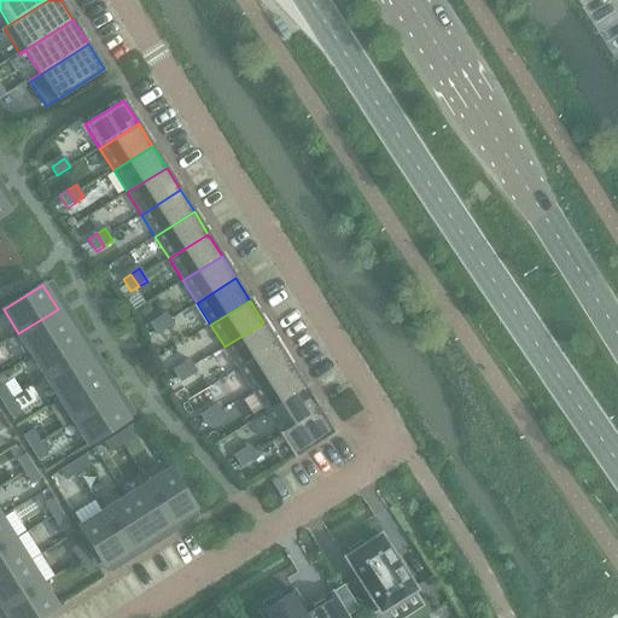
[(58,309),(18,333),(33,355),(71,331),(58,309)]
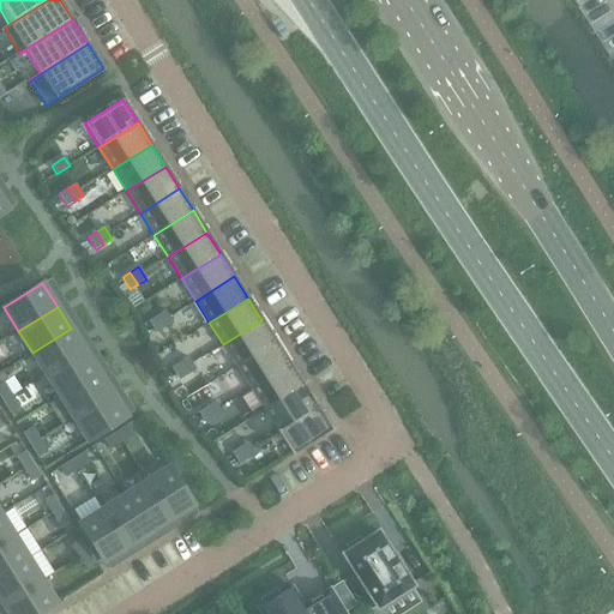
[(166,311),(157,317),(164,329),(173,323),(166,311)]
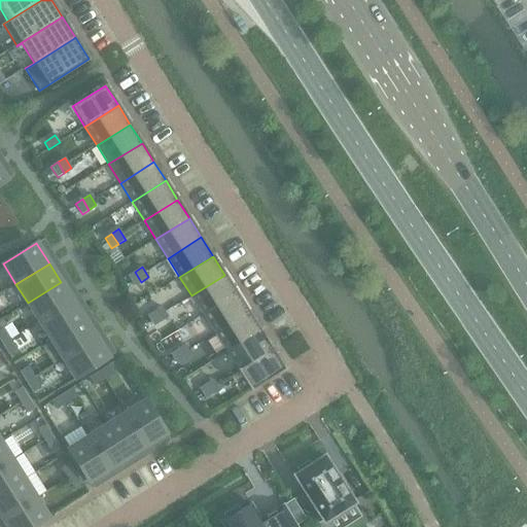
[(128,276),(134,286),(141,282),(135,272),(128,276)]
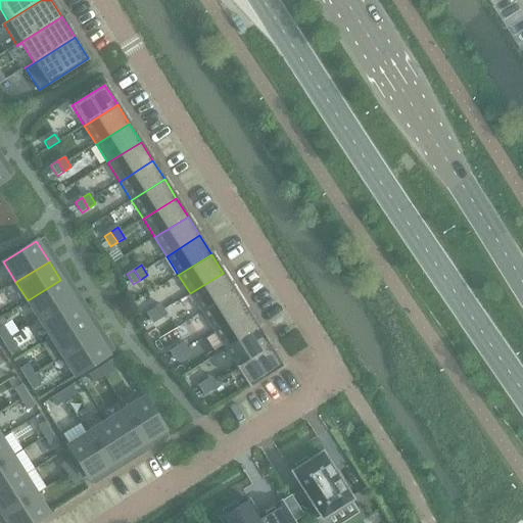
[(235,291),(223,273),(222,274),(190,293),(201,312),(235,291)]
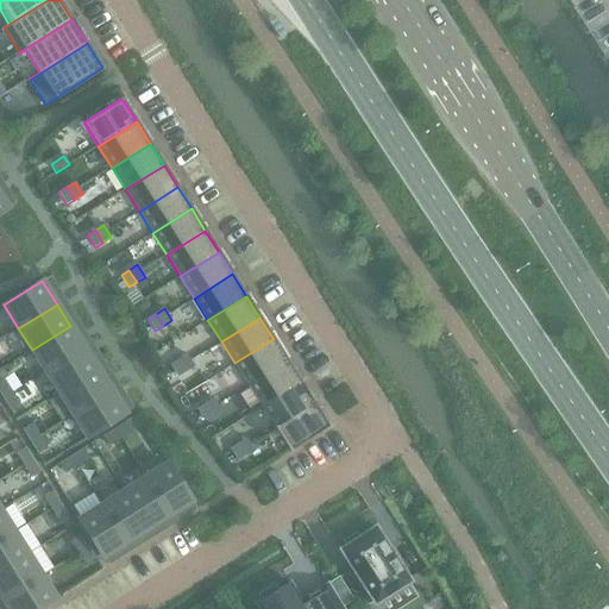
[(70,326),(32,350),(45,371),(85,347),(70,326)]
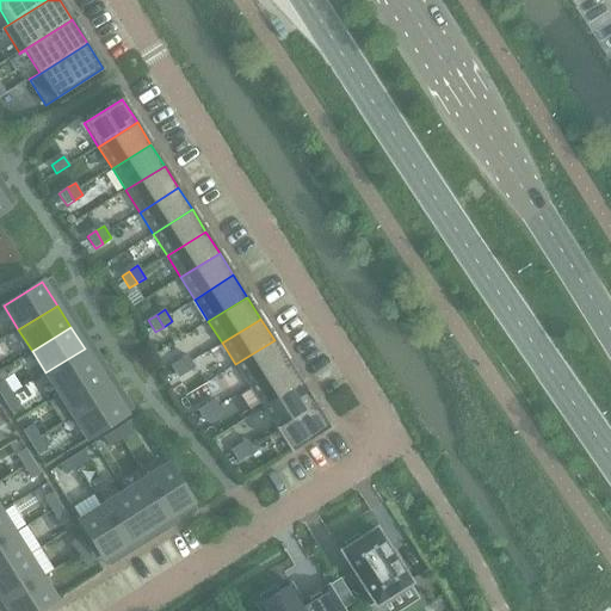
[(275,340),(235,364),(250,387),(288,362),(275,340)]
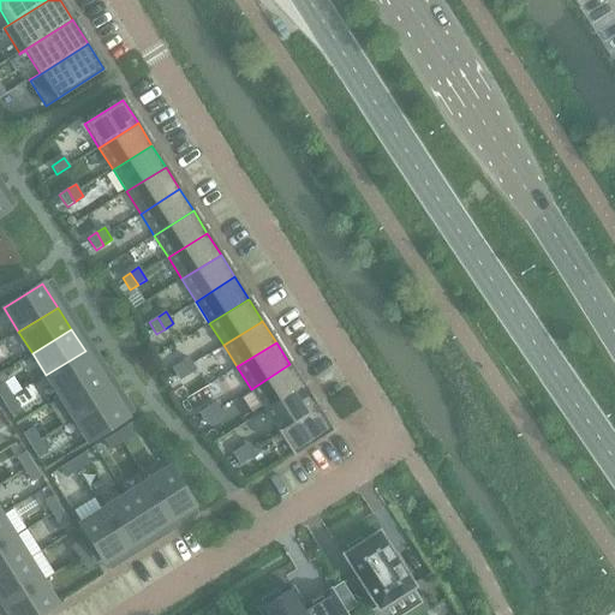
[(85,351),(46,375),(60,398),(99,372),(85,351)]
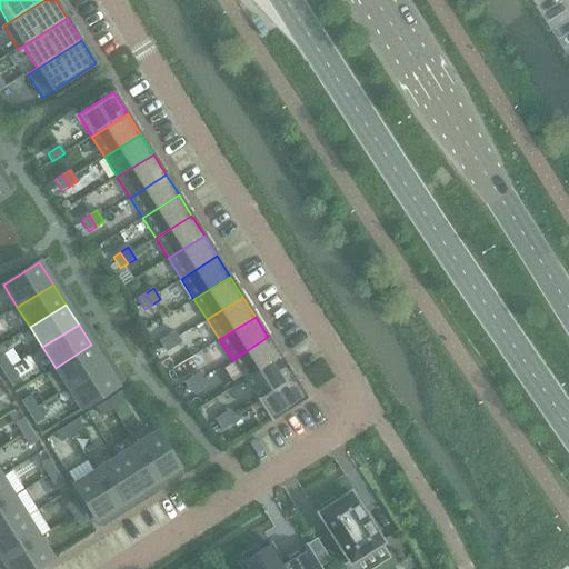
[(173,348),(181,343),(175,331),(167,337),(173,348)]
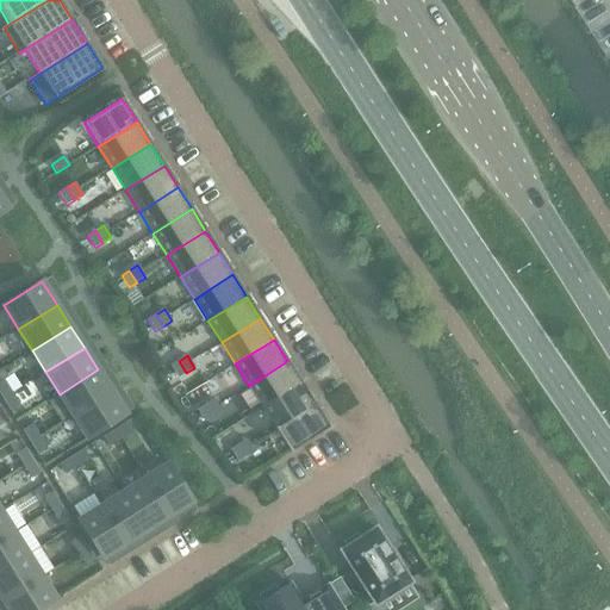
[(186,373),(179,361),(170,366),(178,378),(186,373)]
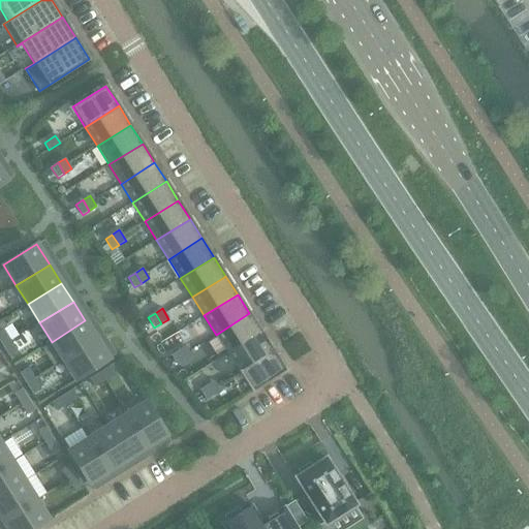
[(261,333),(249,313),(216,335),(227,353),(259,334),(261,333)]
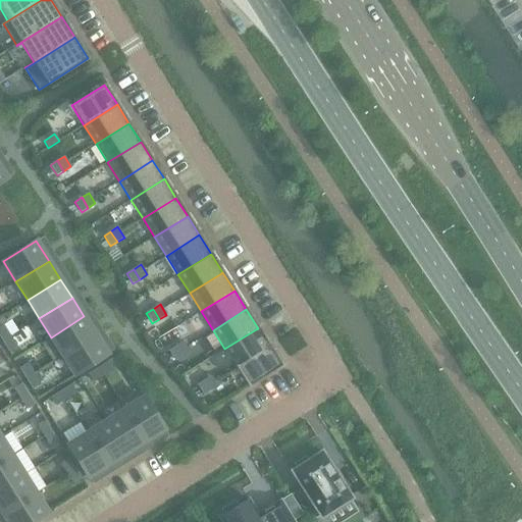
[(84,316),(51,337),(62,356),(96,335),(84,316)]
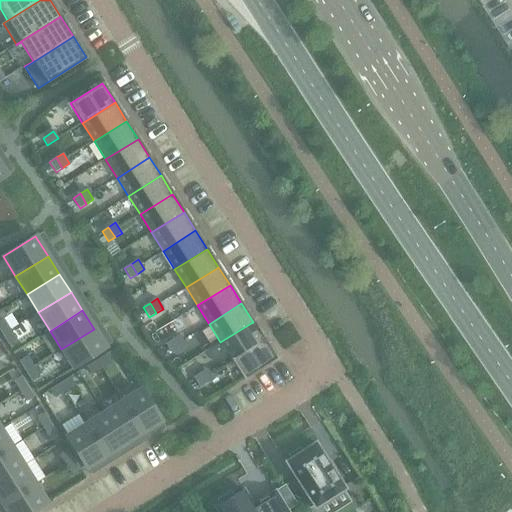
[(3,320),(0,322),(0,330),(3,335),(9,331),(3,320)]
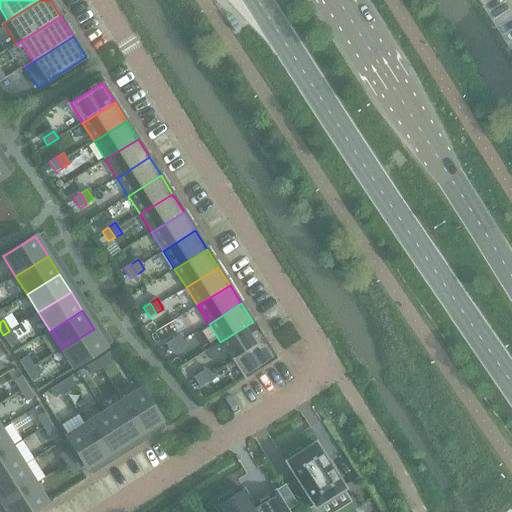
[(251,323),(220,342),(232,360),(263,341),(264,340),(253,322),(251,323)]
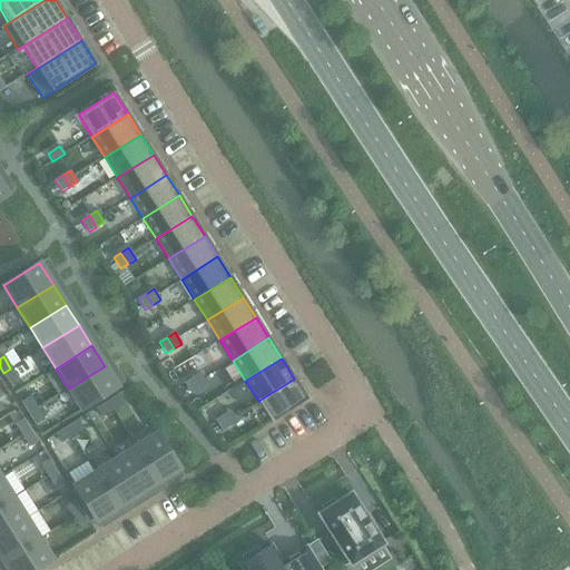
[(105,366),(68,389),(81,410),(118,387),(105,366)]
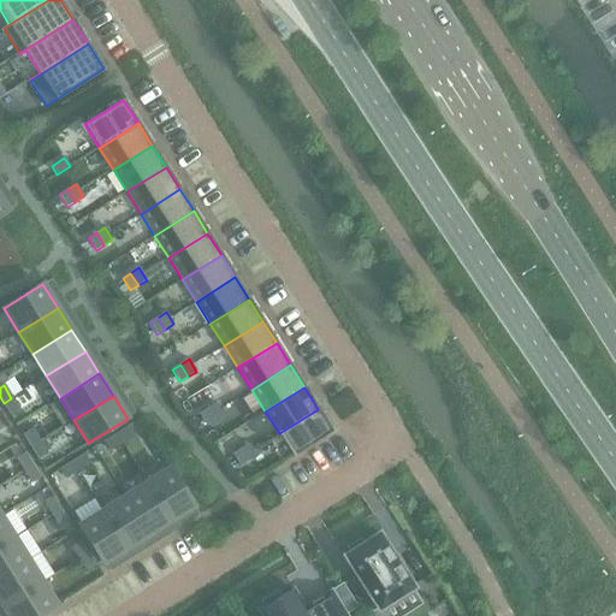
[(11,398),(4,403),(11,415),(19,410),(11,398)]
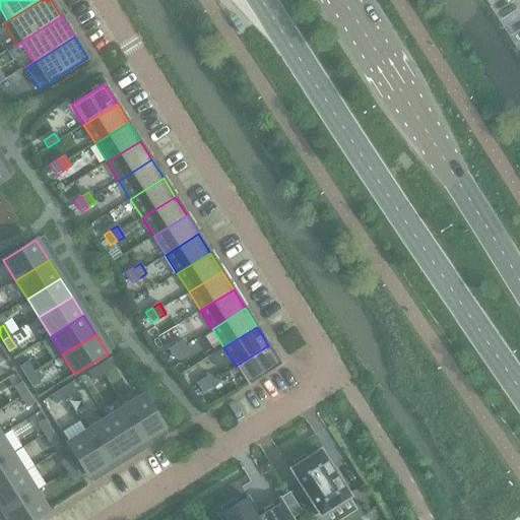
[(182,340),(175,345),(182,355),(188,350),(182,340)]
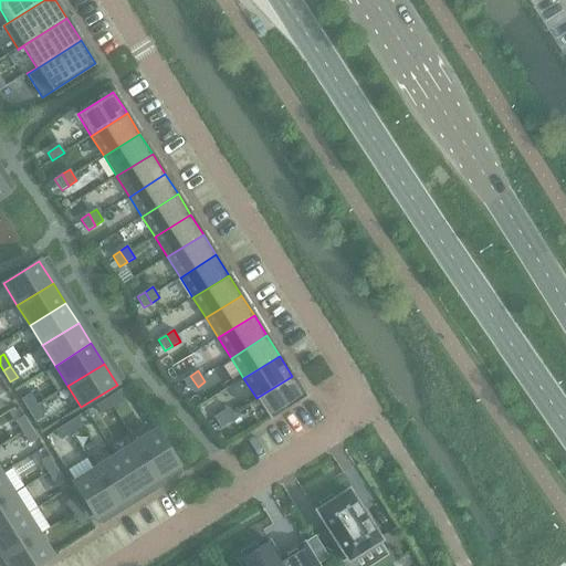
[(184,380),(190,391),(198,387),(190,376),(184,380)]
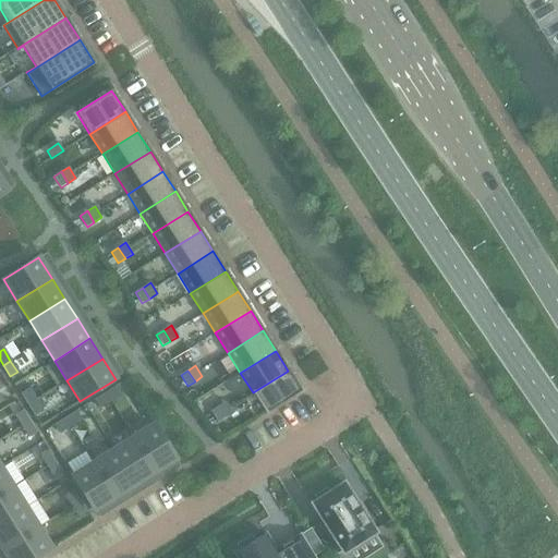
[(287,372),(253,392),(266,413),(301,391),(288,371),(287,372)]
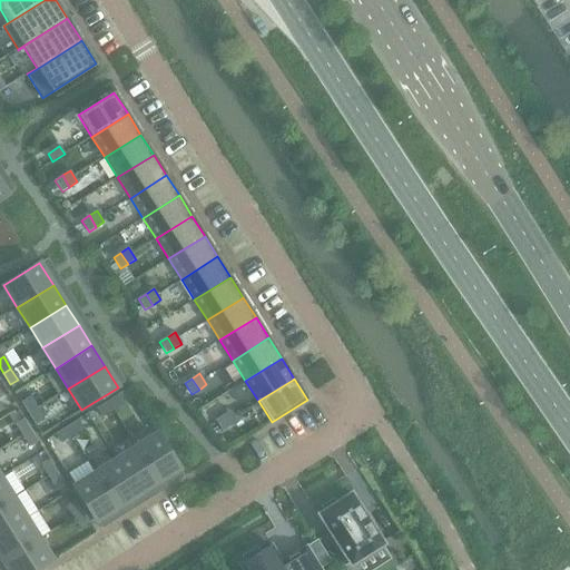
[(119,395),(108,402),(112,410),(124,402),(119,395)]
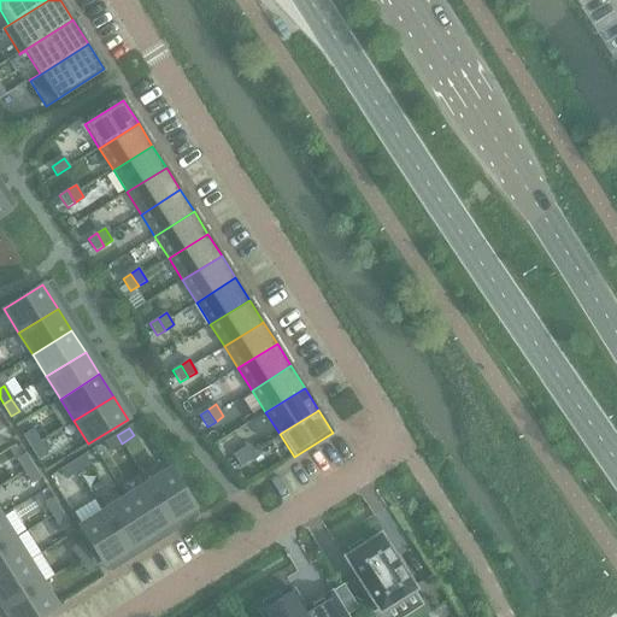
[(31,430),(23,435),(31,447),(39,442),(31,430)]
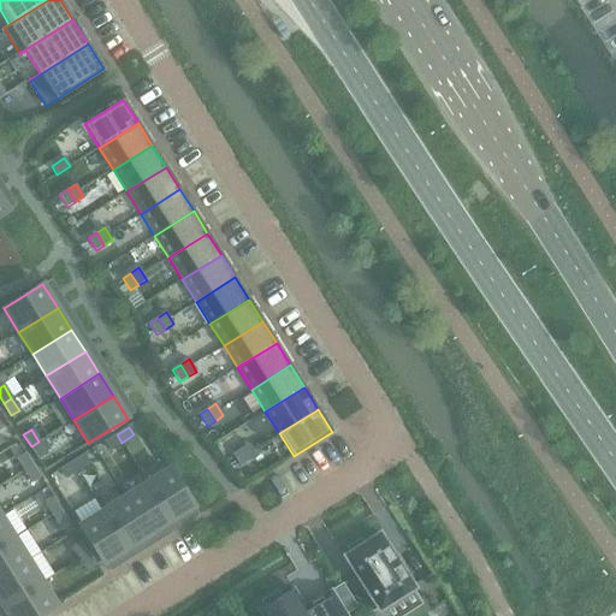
[(117,434),(104,442),(110,450),(122,443),(117,434)]
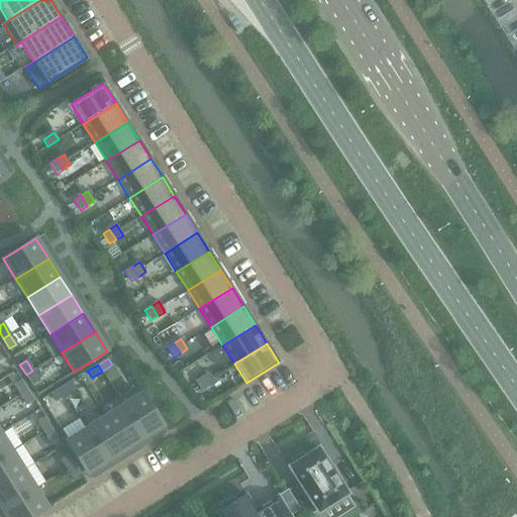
[(32,371),(26,375),(32,386),(39,381),(32,371)]
